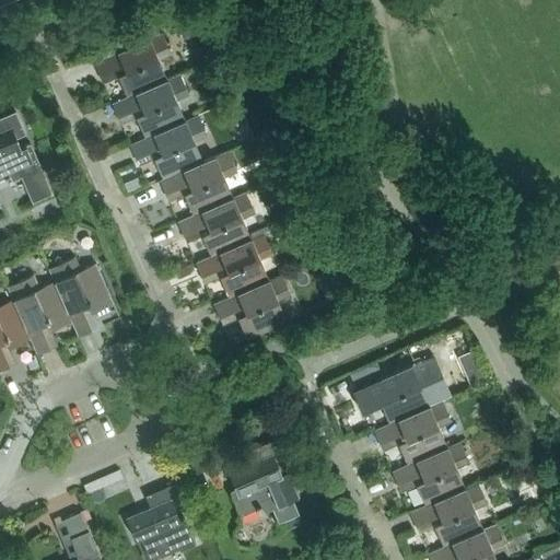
[(189,21),(178,26),(183,35),(188,36),(195,33),(189,21)]
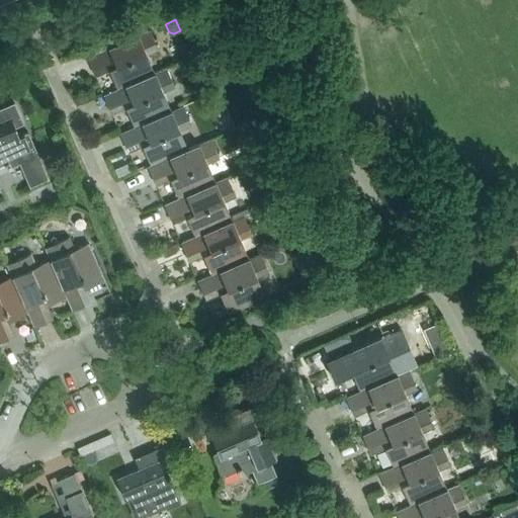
[(158,50),(149,30),(86,58),(94,77),(109,71),(116,89),(154,73),(146,55),(158,50)]
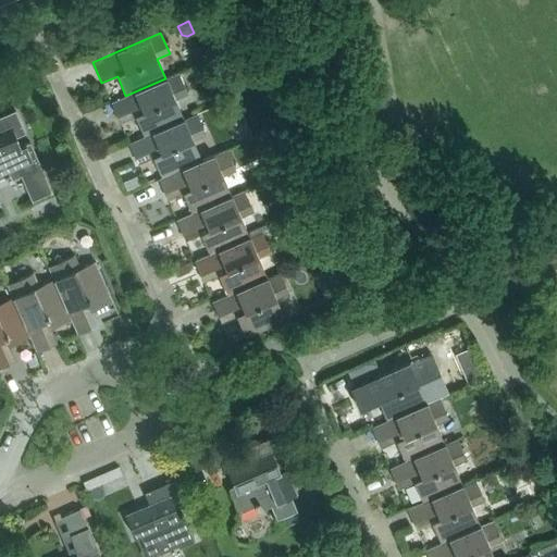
[(178,73),(165,78),(125,96),(110,102),(120,124),(135,118),(144,137),(183,120),(175,100),(187,95),(178,73)]
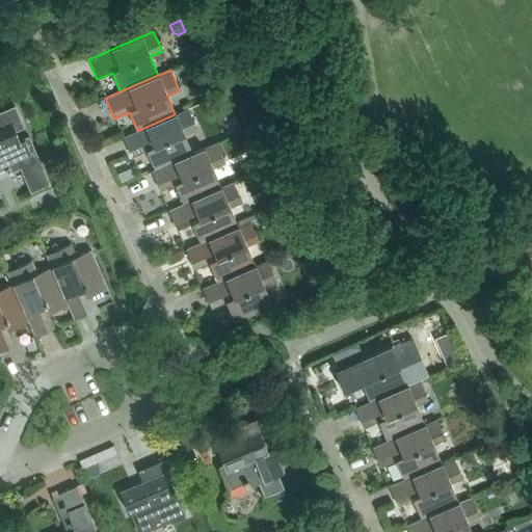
[(0,170),(18,163),(20,168),(30,193),(49,185),(28,135),(19,139),(15,129),(23,125),(15,105),(0,111),(0,170)]
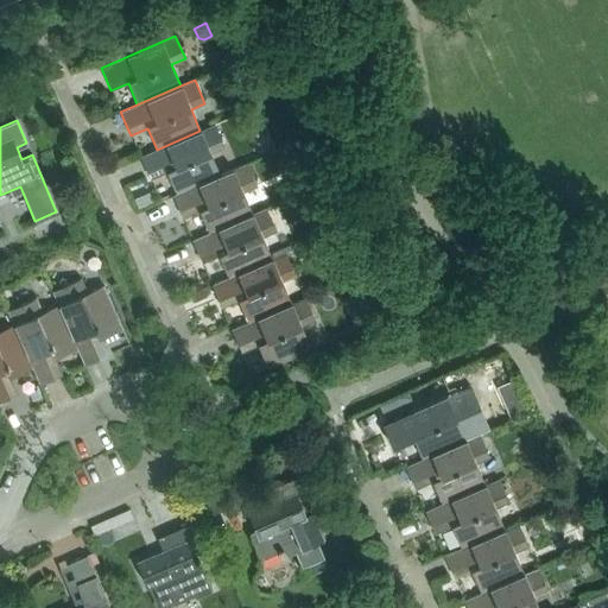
[(214,125),(200,131),(157,150),(140,157),(150,179),(166,172),(176,195),(220,175),(210,153),(223,147),(214,125)]
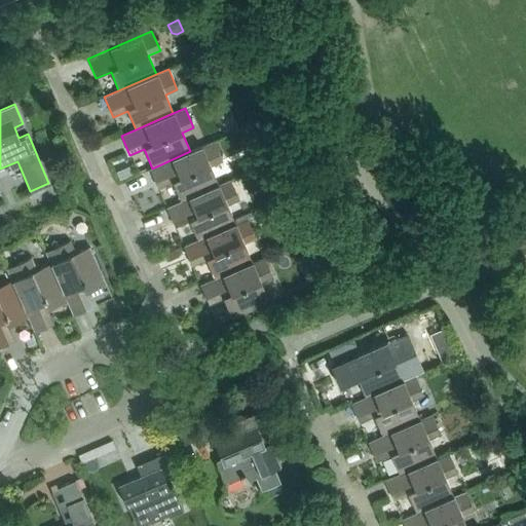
[(255,123),(243,128),(247,136),(258,130),(255,123)]
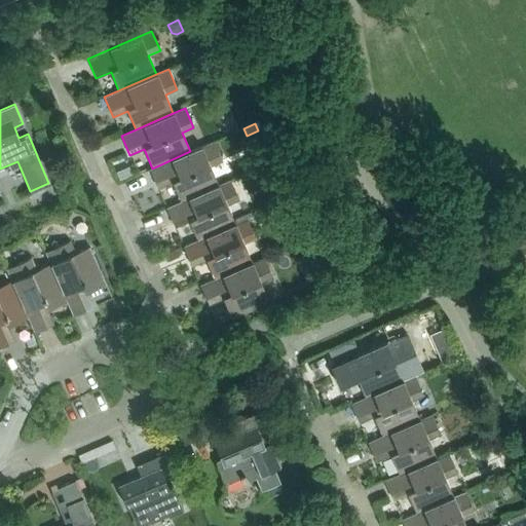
[(172,183),(180,201),(218,185),(210,166),(222,161),(213,142),(190,151),(152,168),(149,170),(157,189),(172,183)]
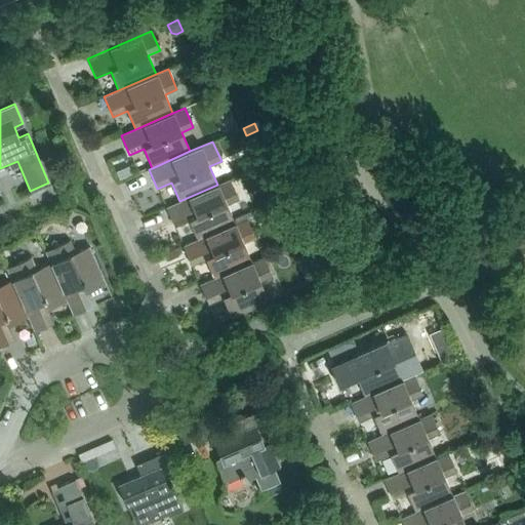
[(189,221),(197,240),(235,224),(227,204),(238,199),(230,179),(217,185),(179,201),(165,207),(174,228),(189,221)]
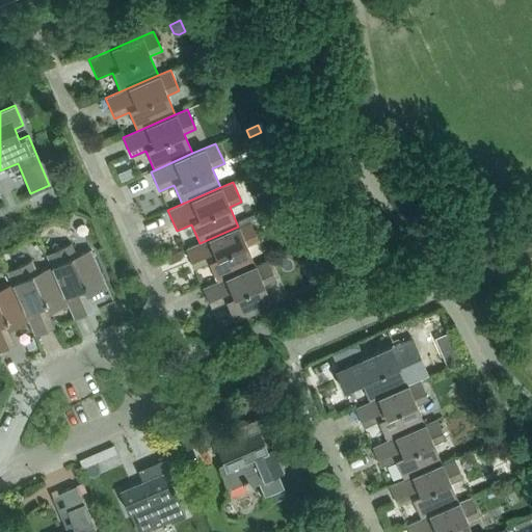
[(276,190),(272,191),(277,204),(289,200),(283,186),(275,189),(276,190)]
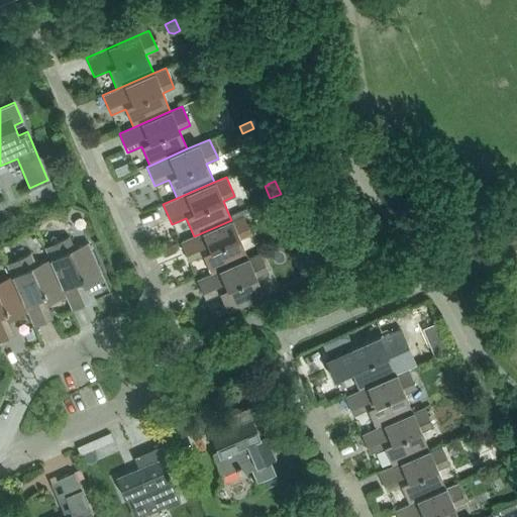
[(231,220),(194,236),(180,242),(188,262),(202,255),(210,274),(247,257),(239,239),(251,234),(242,215),(231,220)]
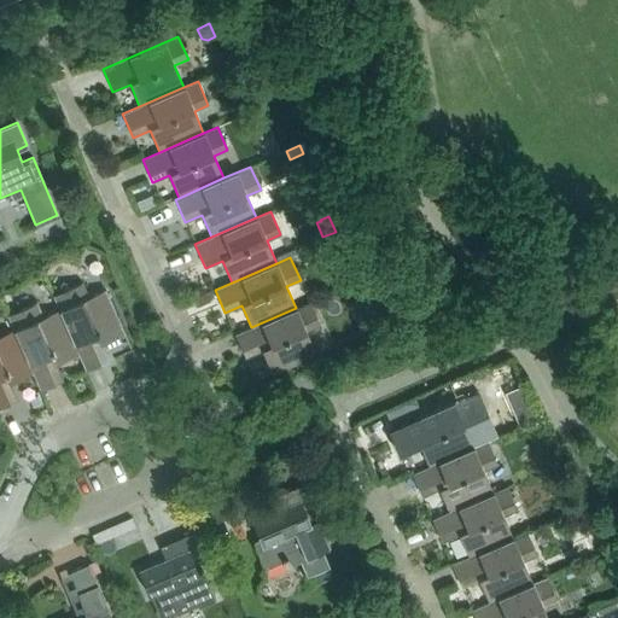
[(342,274),(345,286),(347,287),(366,280),(360,267),(349,270),(342,274)]
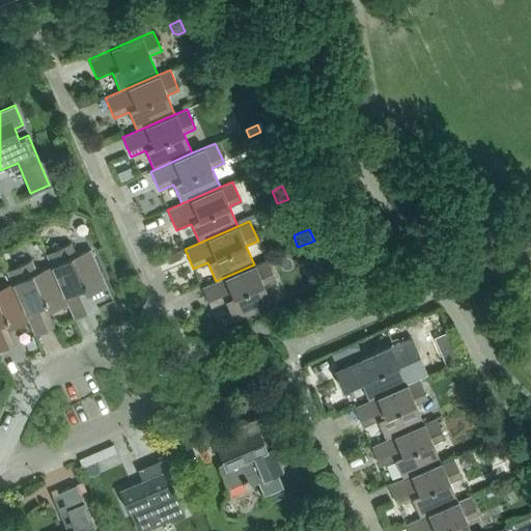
[(315,243),(302,249),(306,259),(320,253),(315,243)]
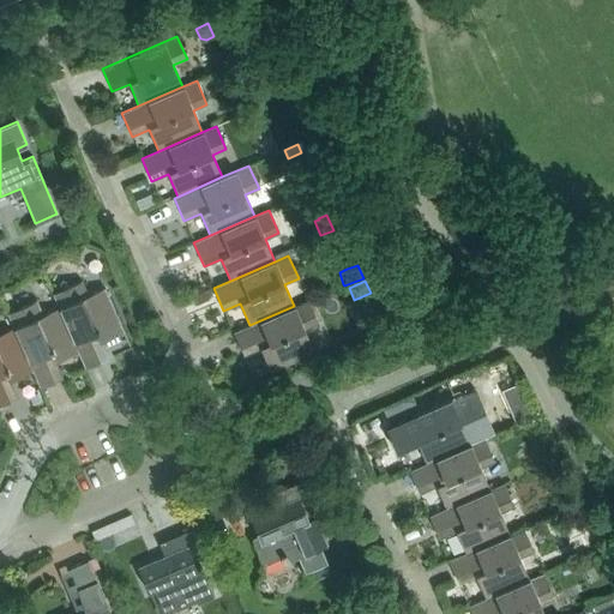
[(53,294),(59,308),(78,353),(85,369),(108,359),(101,342),(122,332),(104,288),(88,295),(82,282),(53,294)]
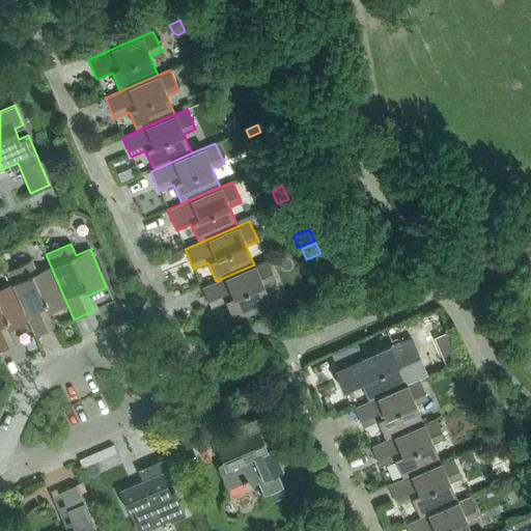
[(225,302),(233,322),(272,305),(262,285),(275,280),(267,259),(254,264),(216,281),(201,288),(211,308),(225,302)]
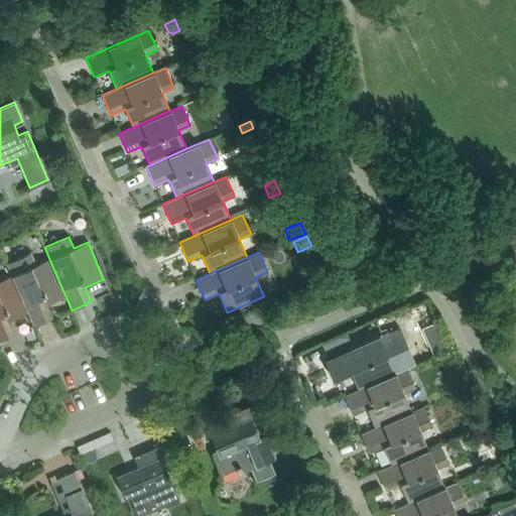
[(11,275),(27,312),(33,327),(52,318),(46,303),(66,296),(49,259),(36,265),(31,253),(6,264),(11,275)]
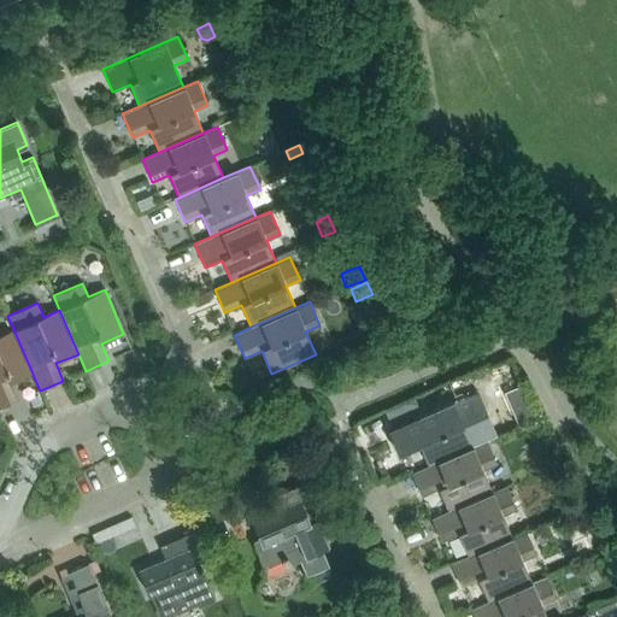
[(11,383),(33,374),(13,329),(0,335),(0,407),(18,400),(11,383)]
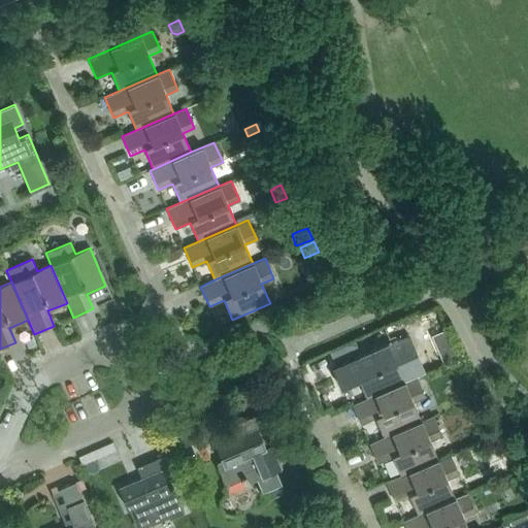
[(444,365),(459,359),(447,331),(432,337),(444,365)]
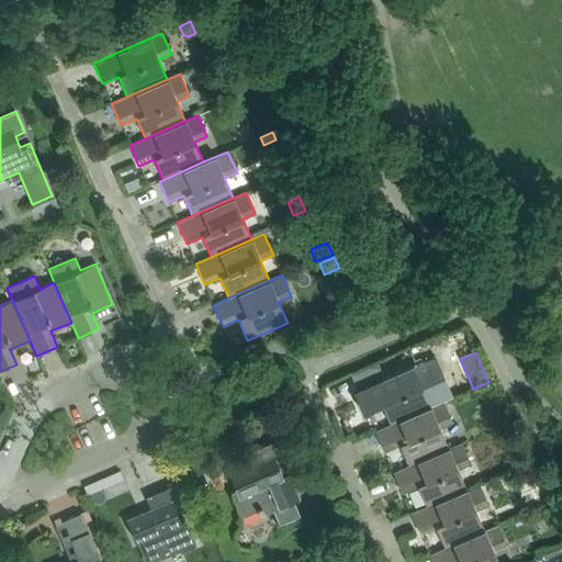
[(425,360),(357,390),(366,412),(381,404),(390,425),(430,407),(422,386),(434,381),(425,360)]
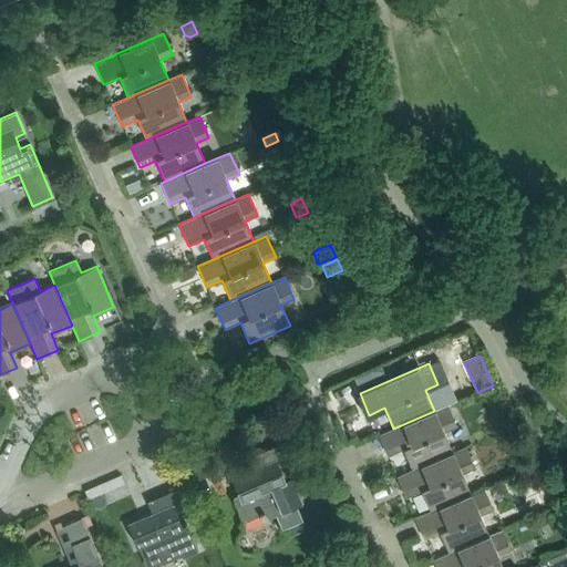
[(434,411),(393,429),(378,435),(388,456),(403,450),(412,470),(452,452),(443,432),(456,426),(446,405),(434,411)]
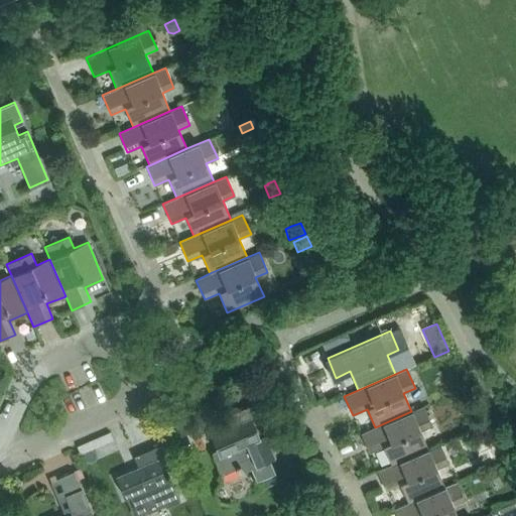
[(273,459),(263,435),(267,433),(262,423),(263,423),(255,404),(232,413),(237,425),(210,437),(216,450),(212,453),(222,476),(248,464),(256,482),(275,474),(269,461),(273,459)]
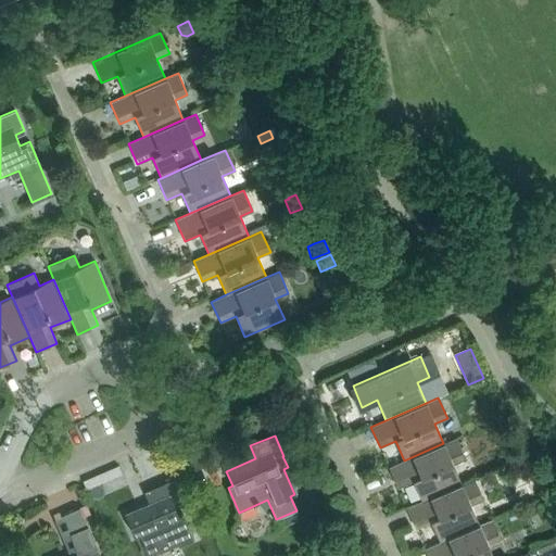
[(413,482),(421,502),(460,484),(453,465),(465,459),(456,438),(443,443),(404,460),(389,468),(397,489),(413,482)]
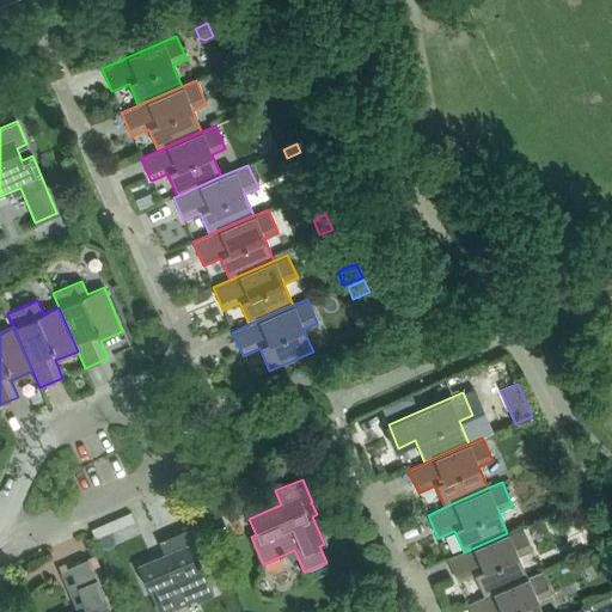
[(164,555),(138,567),(147,589),(152,587),(161,609),(194,594),(196,599),(213,592),(201,564),(195,567),(190,555),(200,550),(190,527),(158,542),(164,555)]
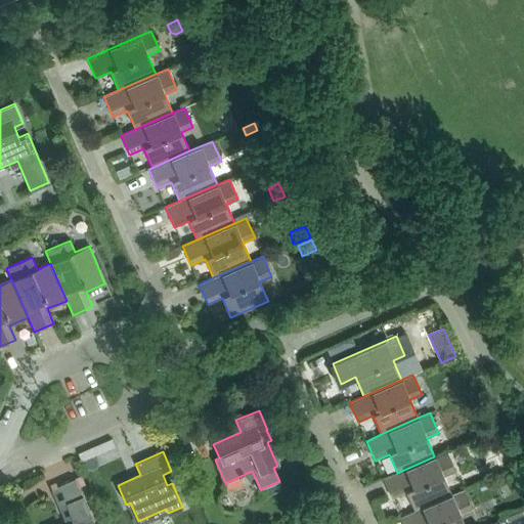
[(446,451),(434,456),(397,473),(383,479),(391,498),(405,492),(413,511),(451,494),(443,476),(455,471),(446,451)]
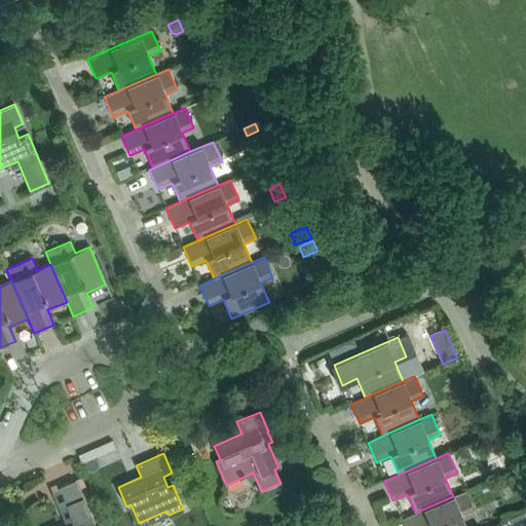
[(282,493),(277,485),(263,491),(266,499),(282,493)]
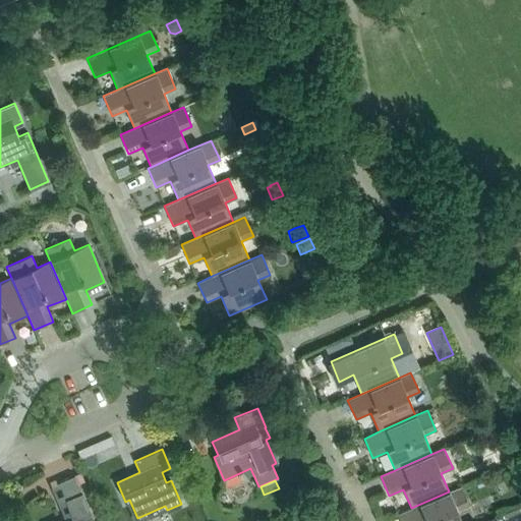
[(461,520),(457,512),(469,507),(460,486),(449,491),(411,508),(397,515),(400,520),(461,520)]
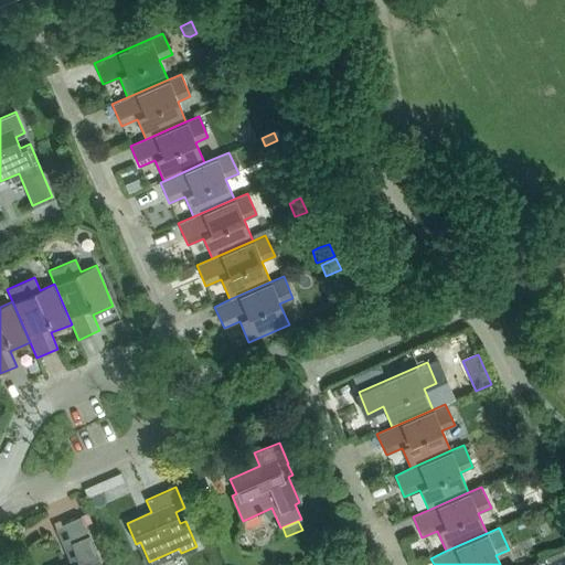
[(75,542),(82,556),(70,562),(71,564),(100,564),(88,536),(75,542)]
